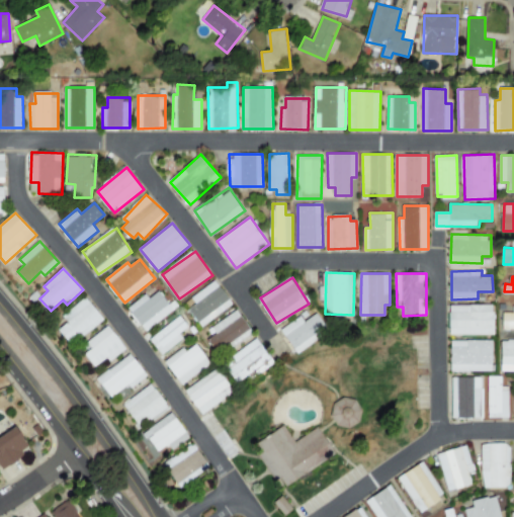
[(185,304),(204,327),(234,303),(216,280),(185,304)]
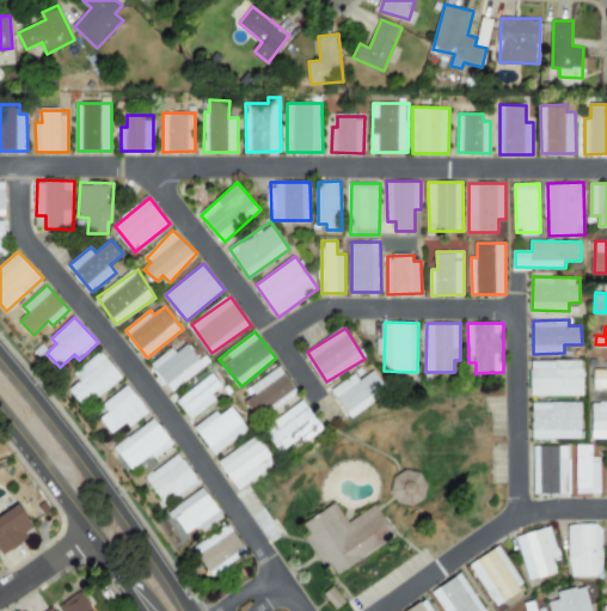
[(153,361),(170,390),(207,368),(192,342),(177,352),(176,348),(153,361)]
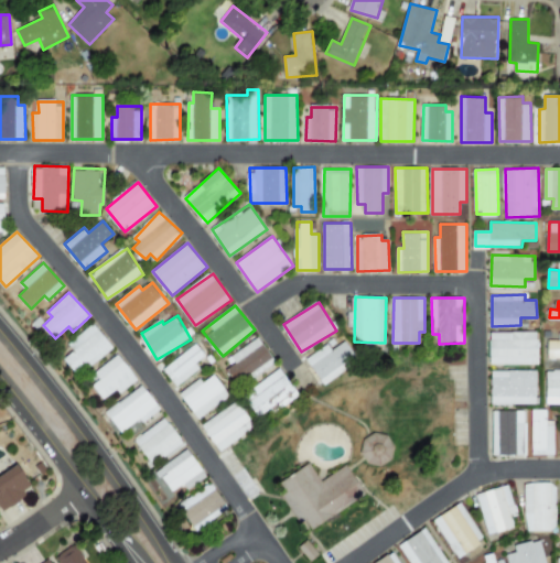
[(65,357),(77,375),(114,348),(96,323),(68,343),(74,352),(65,357)]
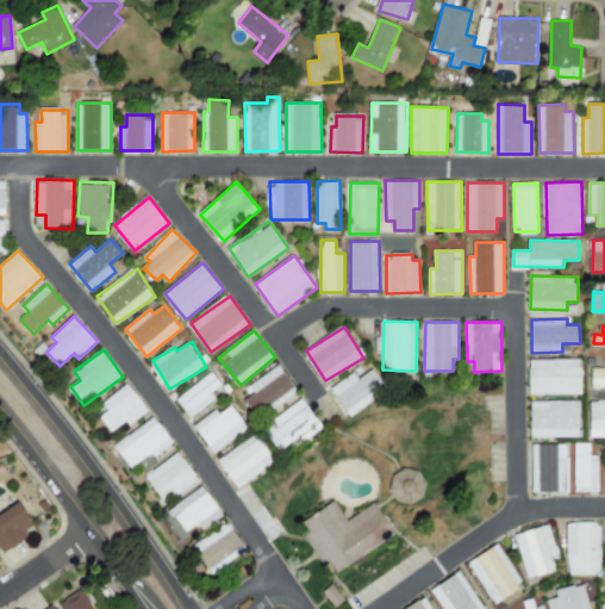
[(530,393),(582,393),(582,359),(531,358),(530,393)]
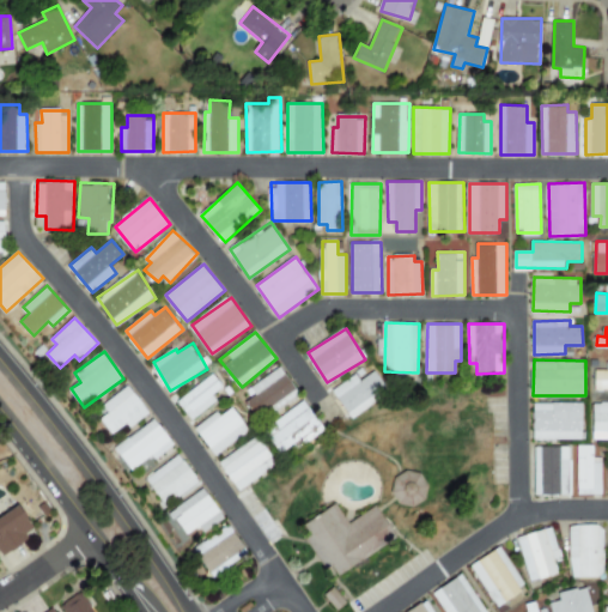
[(254,397),(247,401),(257,417),(297,388),(281,367),(249,389),(254,397)]
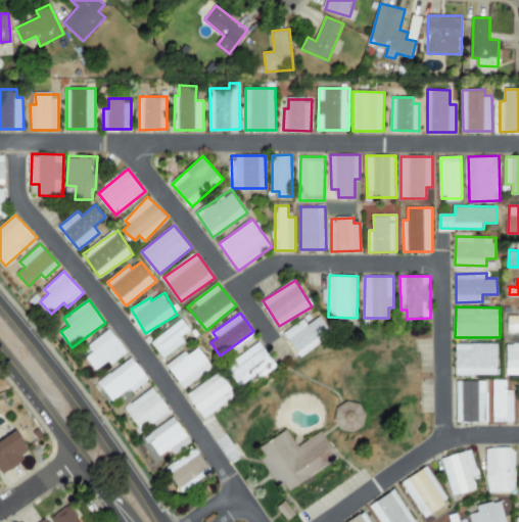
[(509,332),(518,332),(518,315),(509,315),(509,332)]
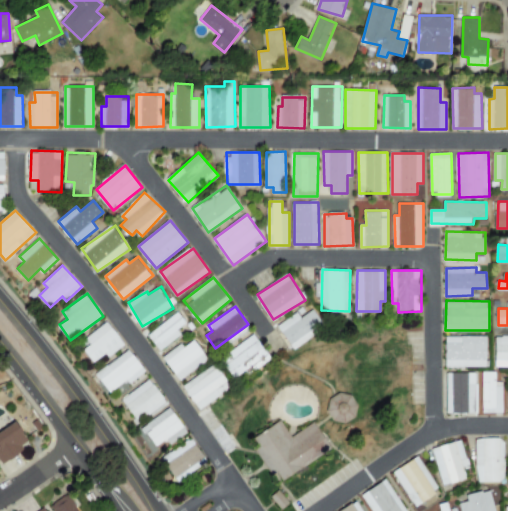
[(278,325),(294,348),(326,326),(314,309),(302,317),(298,312),(278,325)]
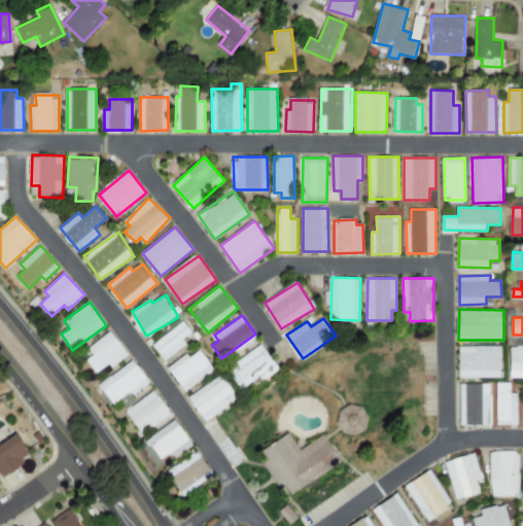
[(183,339),(193,331),(183,320),(153,345),(167,360),(187,344),(183,339)]
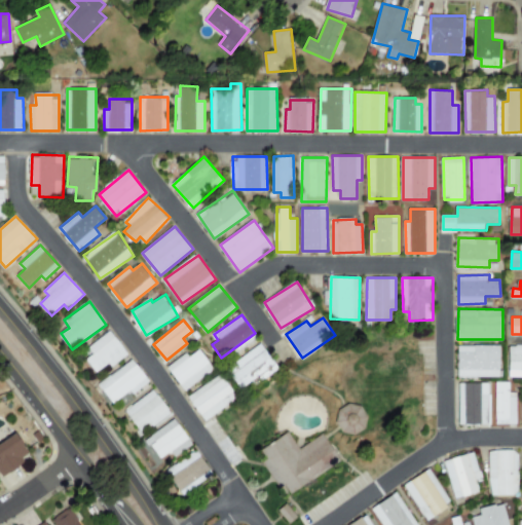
[(89,347),(95,353),(86,359),(97,372),(109,362),(112,366),(128,353),(111,331),(89,347)]
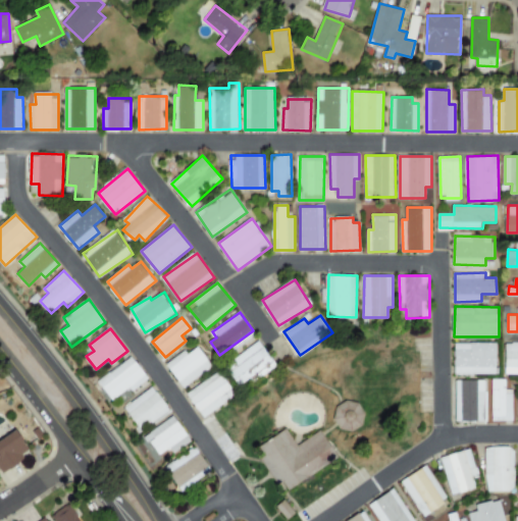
[(225,366),(242,385),(274,360),(259,341),(225,366)]
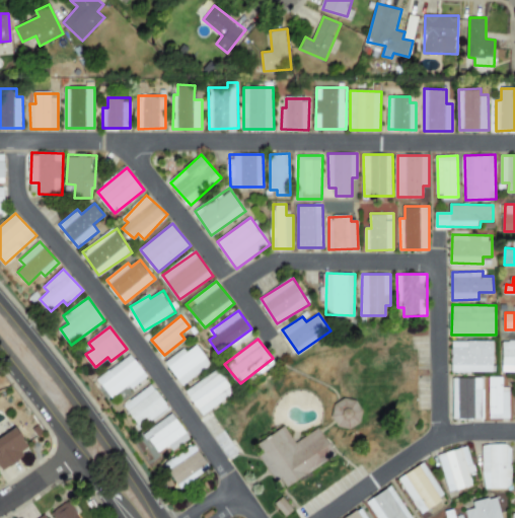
[(453,371),(495,371),(495,341),(453,341),(453,371)]
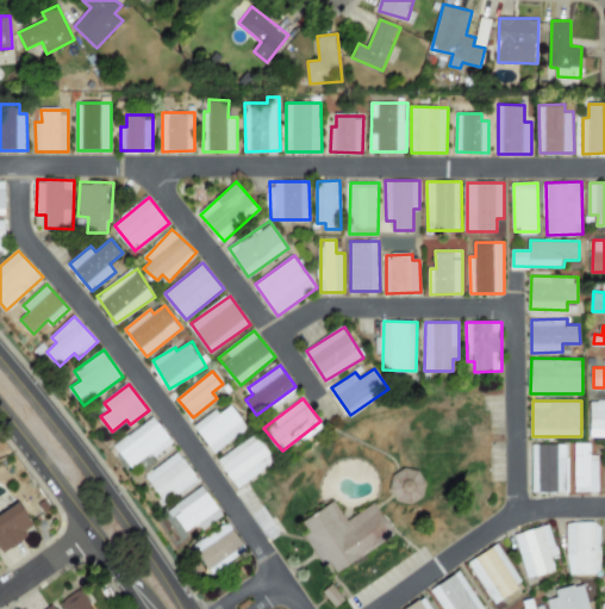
[(604,401),(592,401),(592,436),(604,436),(604,401)]
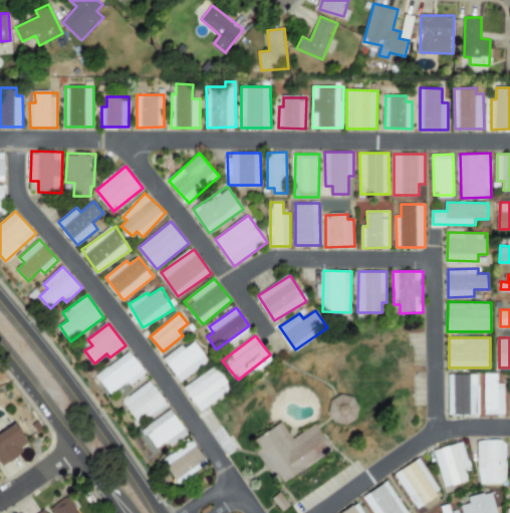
[(181,381),(210,361),(196,340),(186,347),(184,344),(165,357),(181,381)]
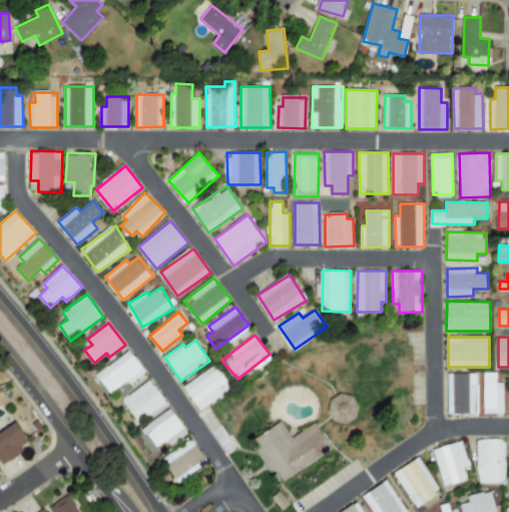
[(128,380),(131,384),(147,372),(129,350),(97,375),(111,393),(128,380)]
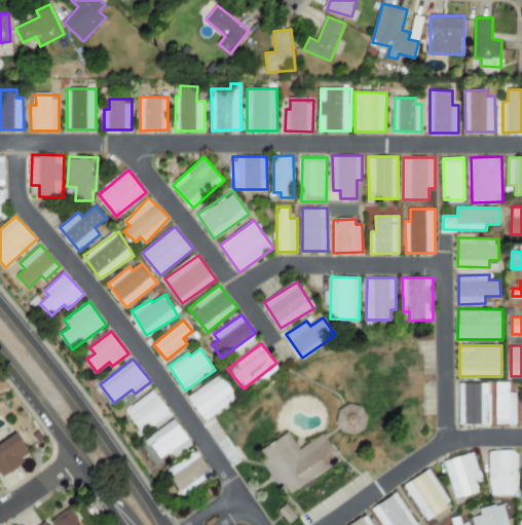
[(189,396),(204,420),(238,399),(222,374),(189,396)]
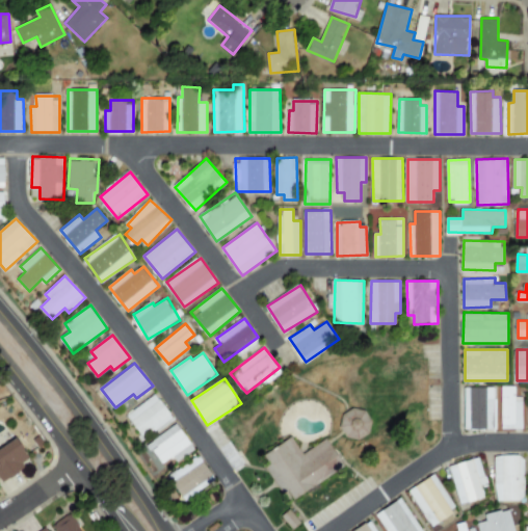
[(466,388),(466,429),(498,428),(497,387),(466,388)]
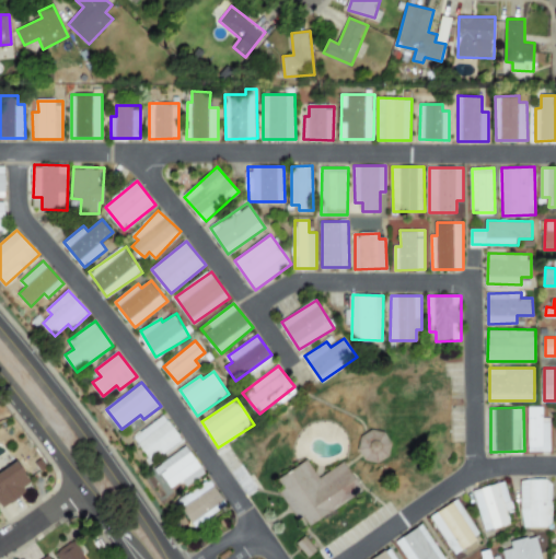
[(552,451),(552,422),(544,422),(544,407),(530,407),(530,451),(552,451)]
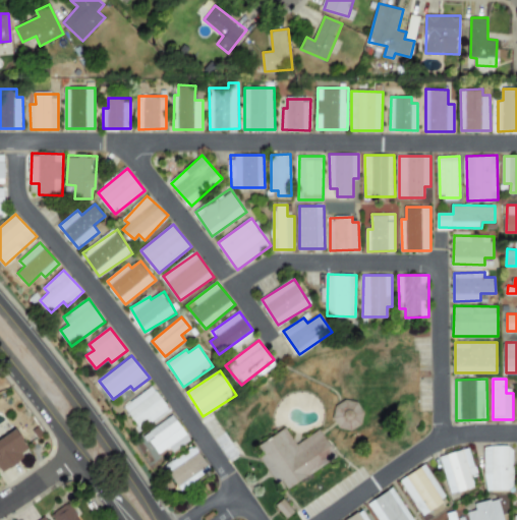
[(125,406),(142,428),(170,407),(153,385),(125,406)]
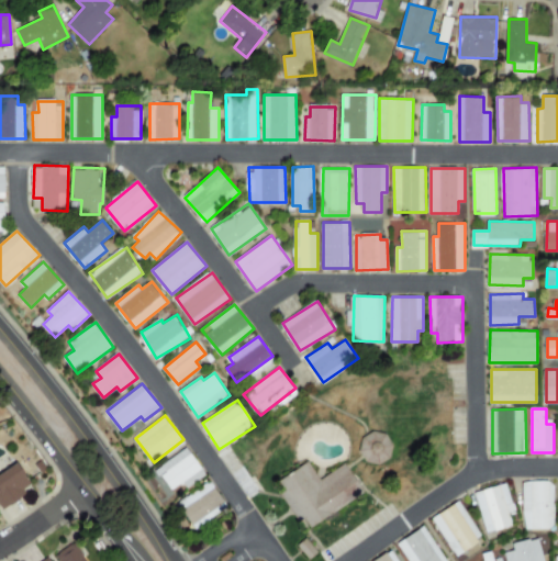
[(375,430),(388,434),(394,445),(391,457),(380,464),(367,461),(360,450),(364,437),(375,430)]
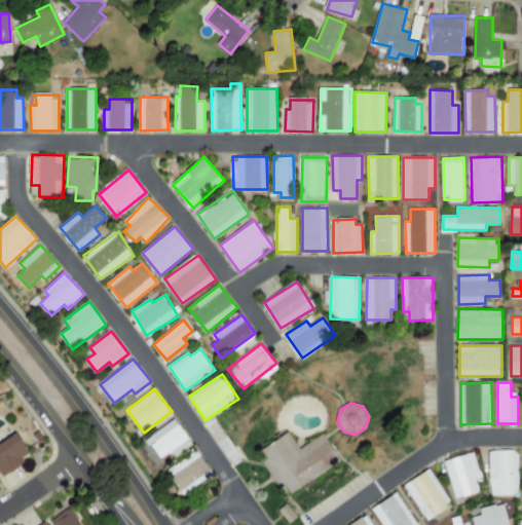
[(193,444),(176,419),(147,439),(160,458),(172,450),(176,456),(193,444)]
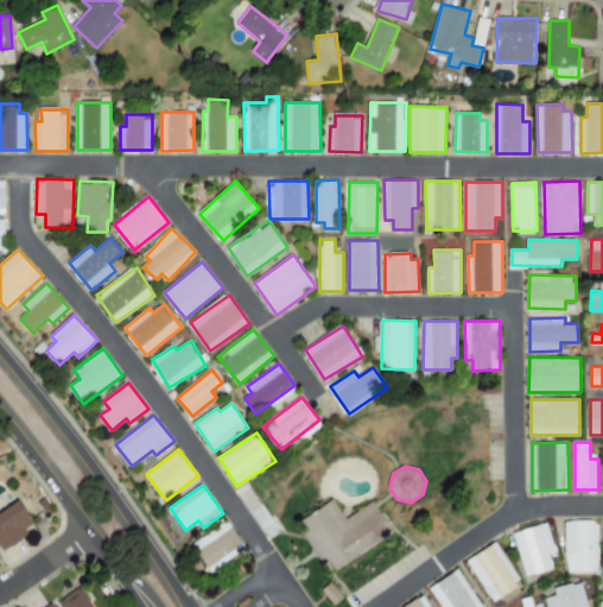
[(334,499),(348,519),(374,501),(395,532),(337,571),(330,561),(325,564),(304,533),(310,530),(303,520),(327,504),(334,499)]
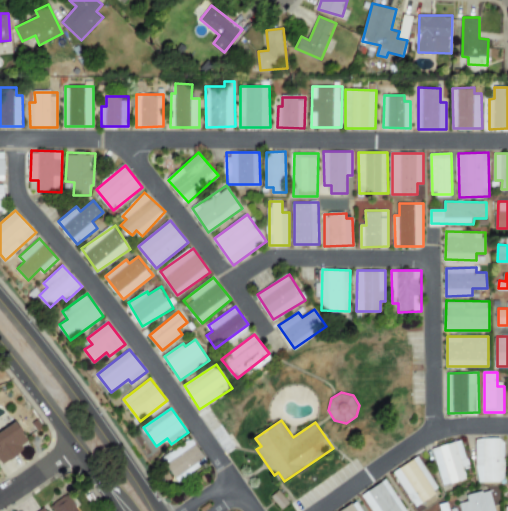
[(32,443),(16,421),(0,432),(0,459),(3,463),(32,443)]
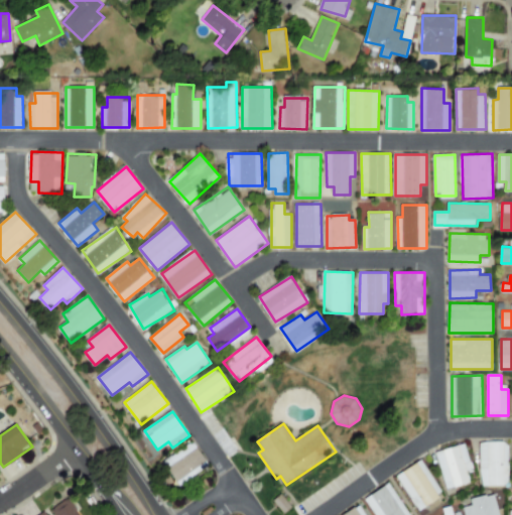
[(211,465),(194,440),(164,462),(180,485),(211,465)]
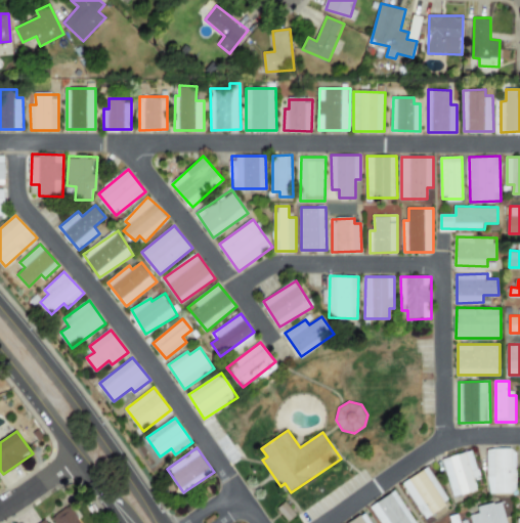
[(518,492),(517,448),(488,448),(489,492),(518,492)]
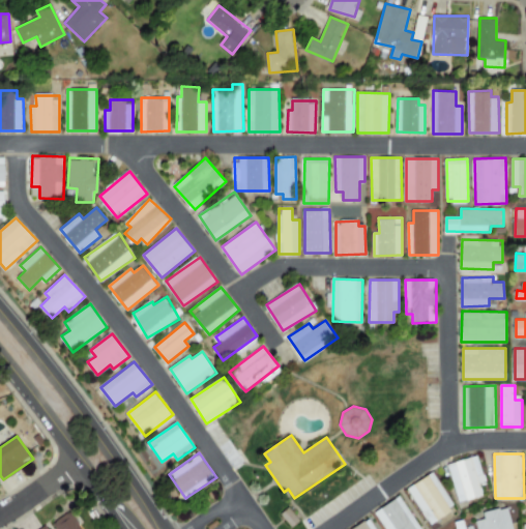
[(448,464),(460,502),(485,495),(481,485),(488,483),(478,454),(448,464)]
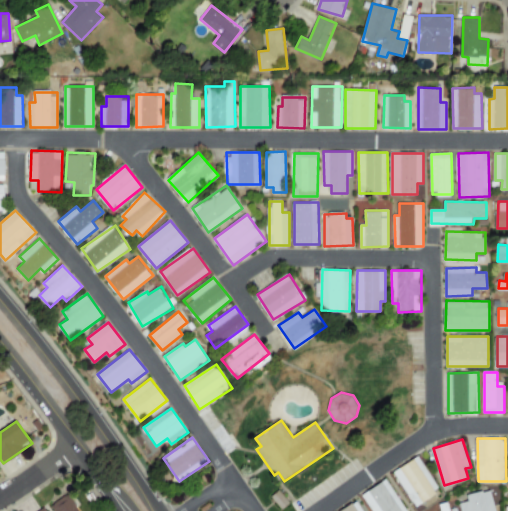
[(416,505),(441,490),(419,456),(395,471),(416,505)]
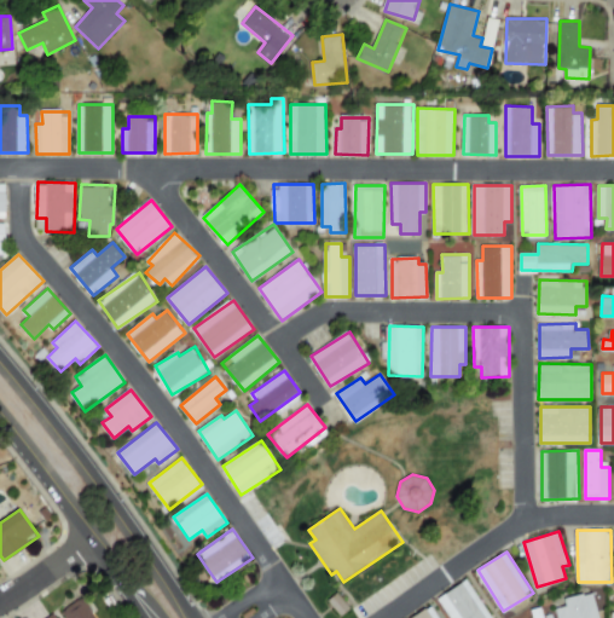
[(439,598),(452,617),(492,617),(468,579),(439,598)]
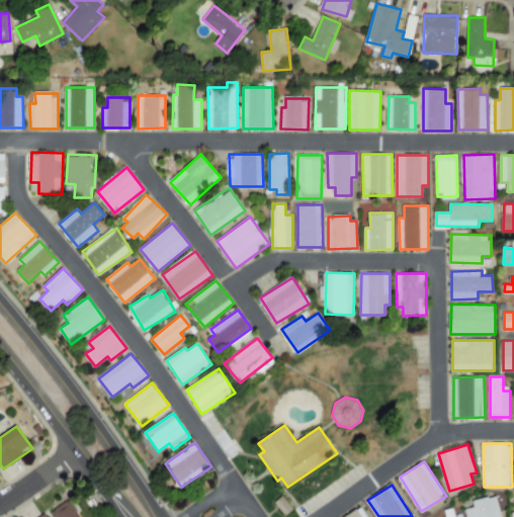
[(468,516),(503,516),(498,495),(474,501),(475,507),(466,509),(468,516)]
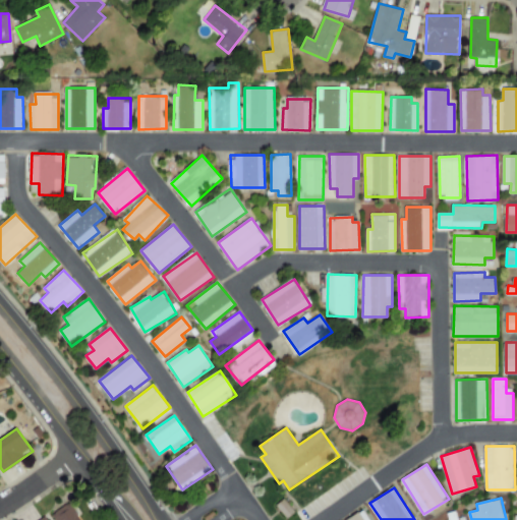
[(80,519),(70,503),(53,514),(56,519),(49,519),(47,516),(40,519),(80,519)]
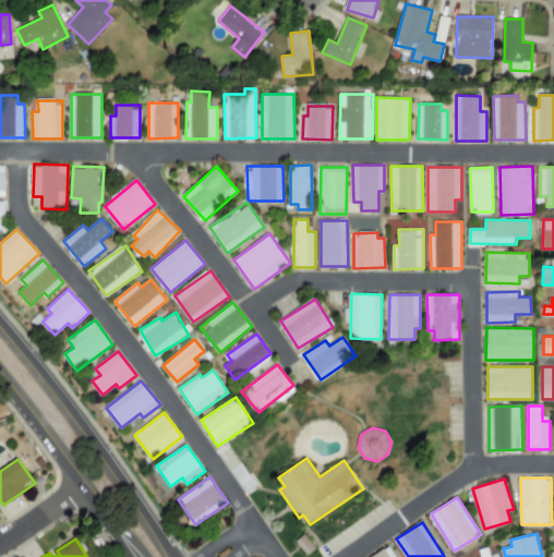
[(372,556),(396,556),(388,545),(372,556)]
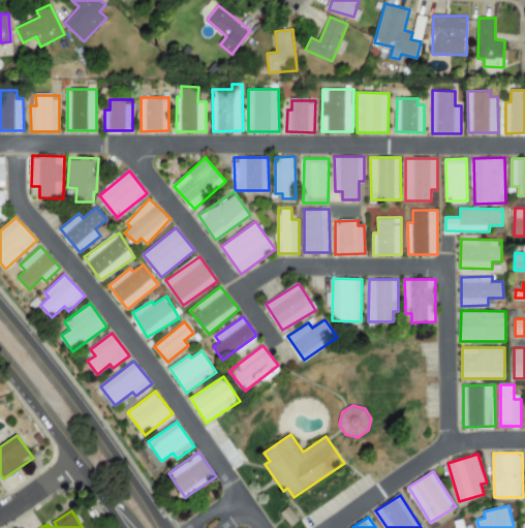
[(473,527),(472,524),(465,526),(464,519),(455,521),(456,527),(473,527)]
